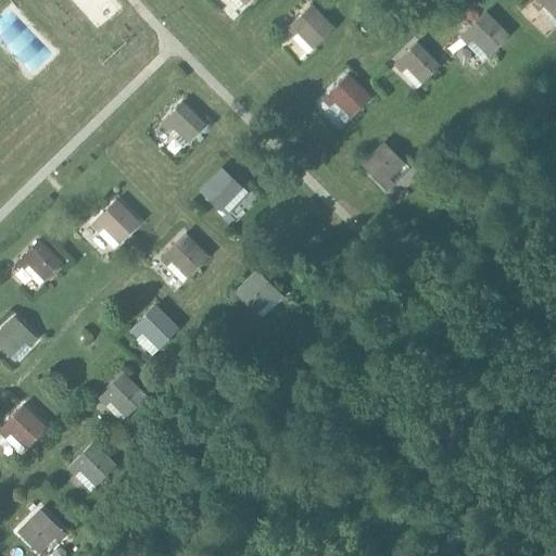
[(103,27),(128,5),(123,0),(78,0),(103,27)]
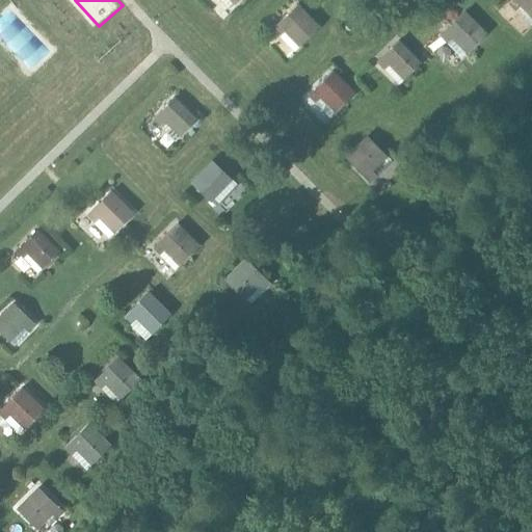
[(515,9),(520,5),(531,17),(531,0),(511,0),(509,3),(515,9)]
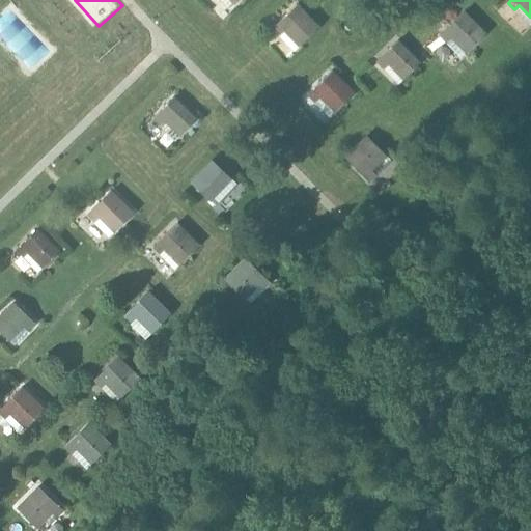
[(278,35),(283,31),(298,47),(317,27),(297,6),(272,29),(278,35)]
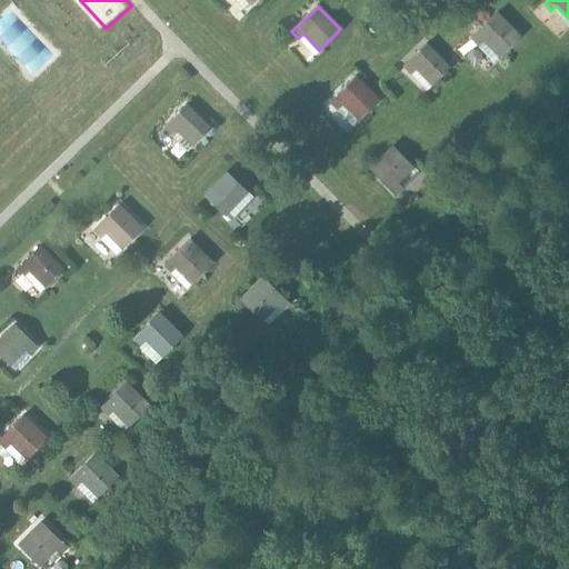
[(471,39),(477,46),(482,41),(498,57),(519,37),(497,13),(471,39)]
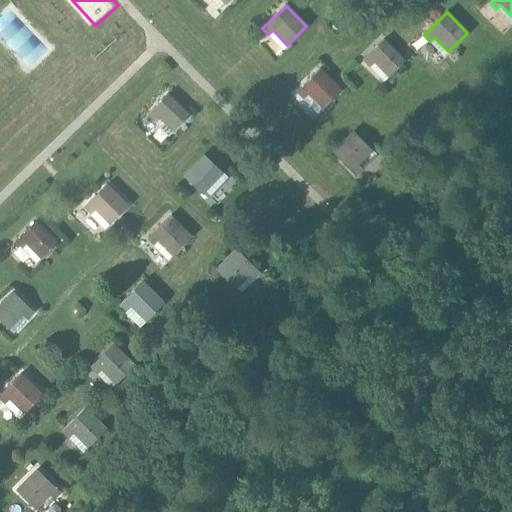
[(369,66),(374,61),(388,76),(403,61),(383,41),(363,60),(369,66)]
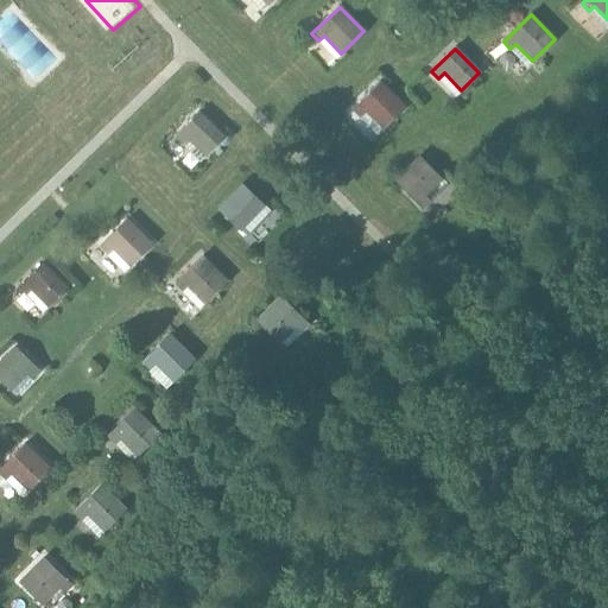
[(353,111),(360,118),(365,112),(382,130),(404,107),(379,83),(353,111)]
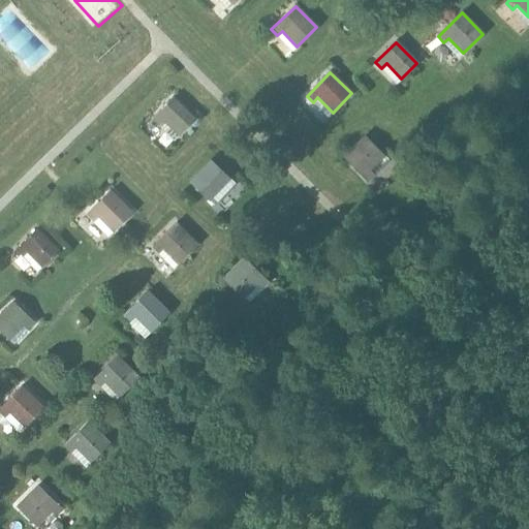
[(156,128),(161,123),(176,137),(194,119),(173,98),(150,122),(156,128)]
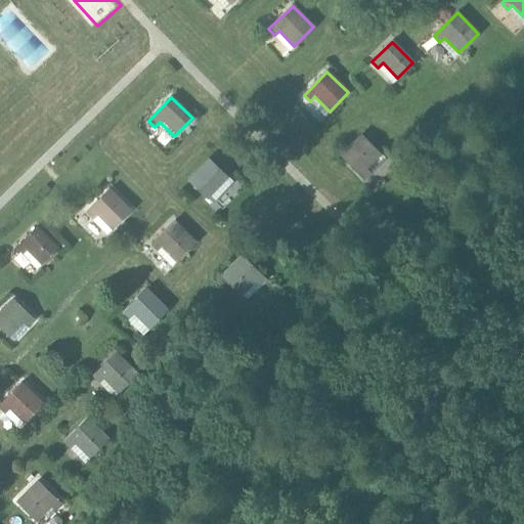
[(341,157),(362,179),(368,173),(364,169),(380,154),(361,135),(341,157)]
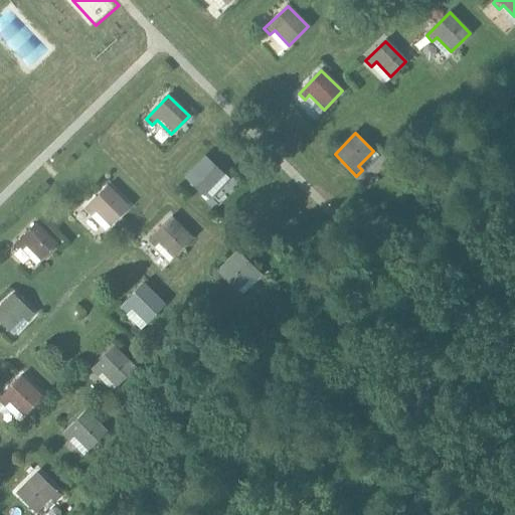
[(185,178),(203,195),(223,174),(205,157),(185,178)]
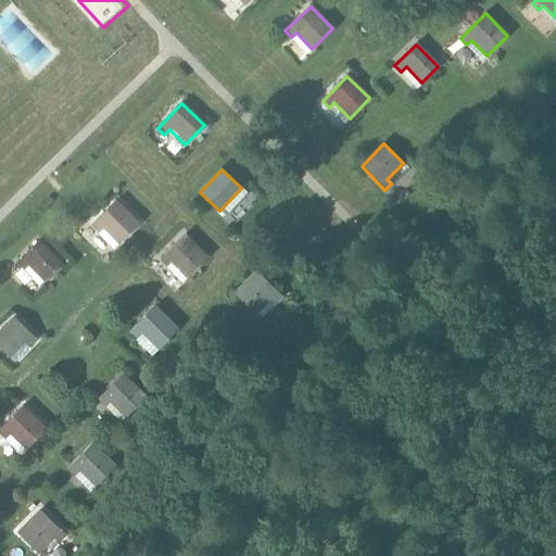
[(98,232),(103,227),(119,243),(138,224),(115,202),(91,226),(98,232)]
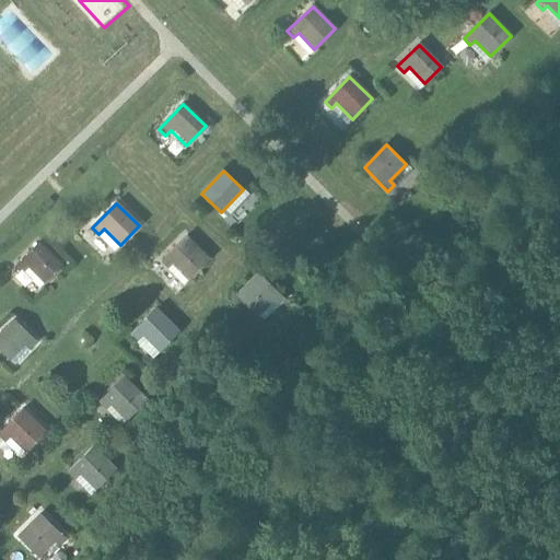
[(167,268),(173,263),(188,279),(208,259),(186,237),(161,261),(167,268)]
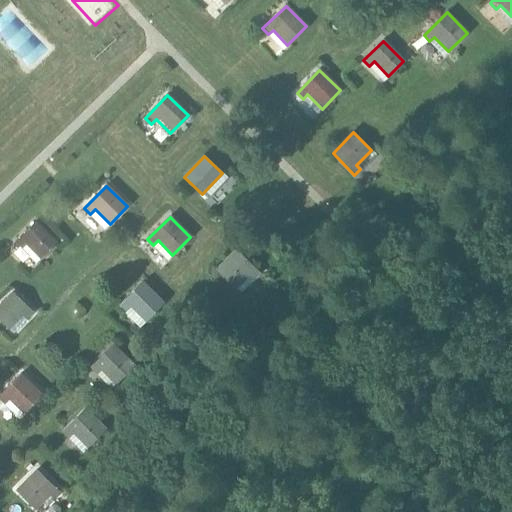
[(21,248),(26,244),(40,258),(55,243),(34,223),(15,242),(21,248)]
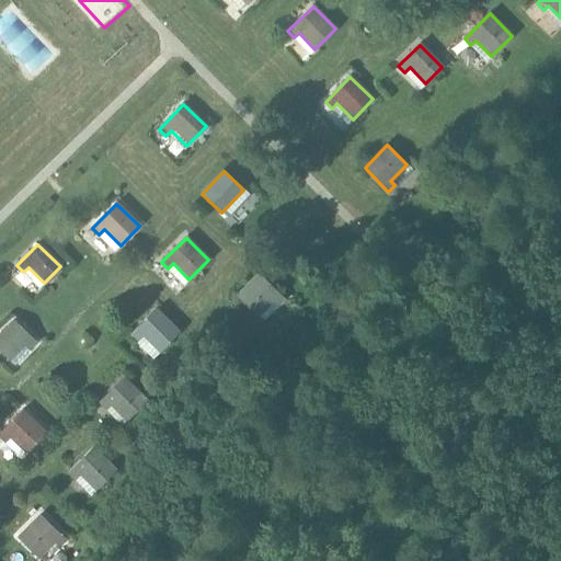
[(237,297),(256,316),(272,300),(277,306),(284,299),(260,274),(237,297)]
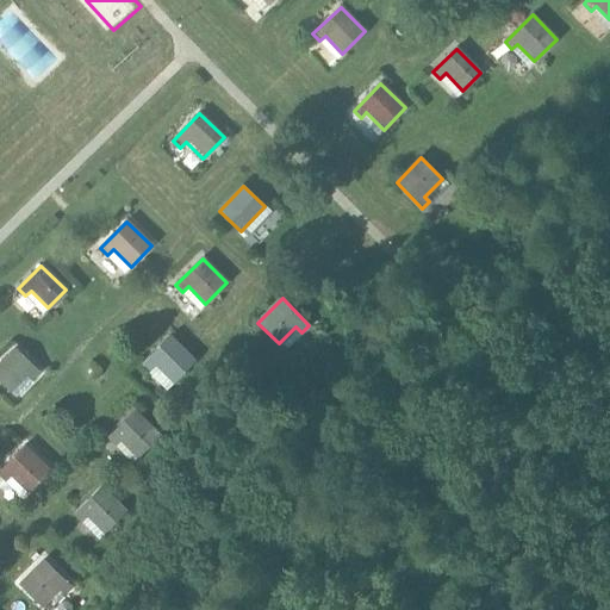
[(150,371),(156,365),(173,383),(194,361),(170,337),(143,363),(150,371)]
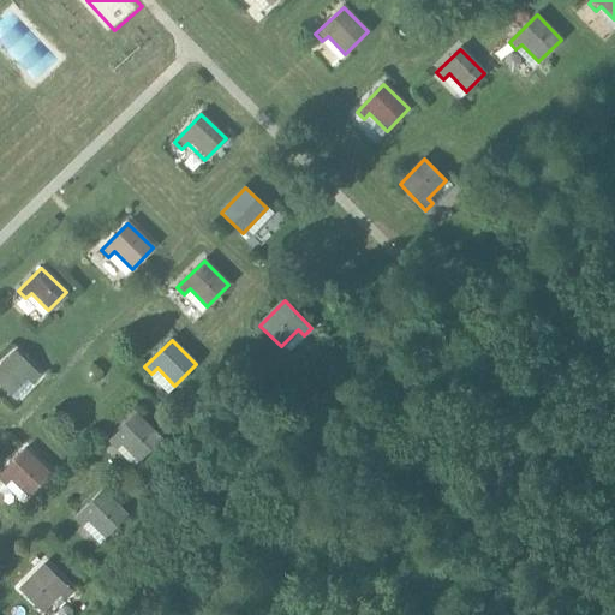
[(0,368),(0,384),(10,394),(27,377),(33,382),(40,375),(16,352),(0,368)]
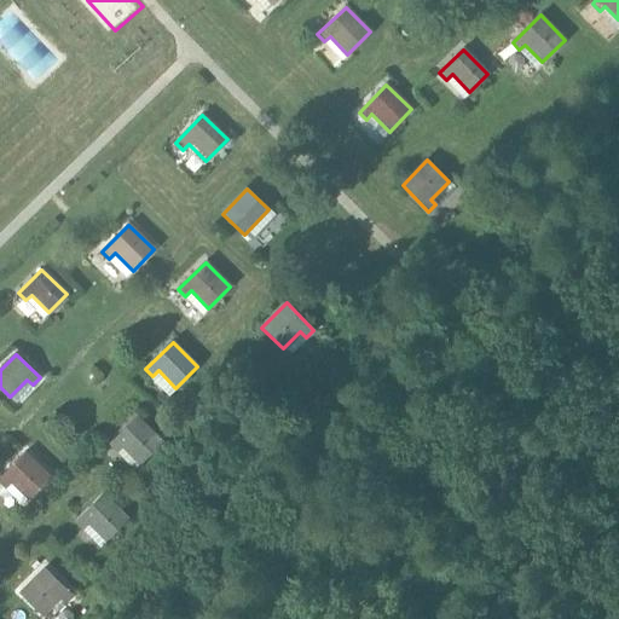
[(117,451),(122,446),(140,463),(161,443),(137,417),(110,444),(117,451)]
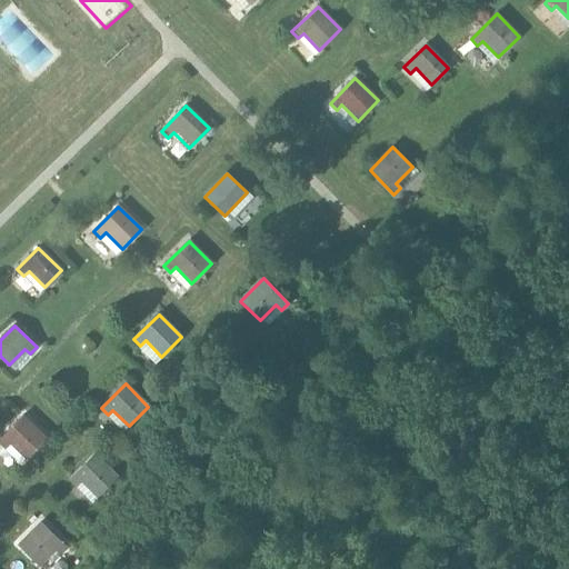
[(0,442),(5,448),(10,442),(27,459),(46,439),(22,416),(0,439),(0,442)]
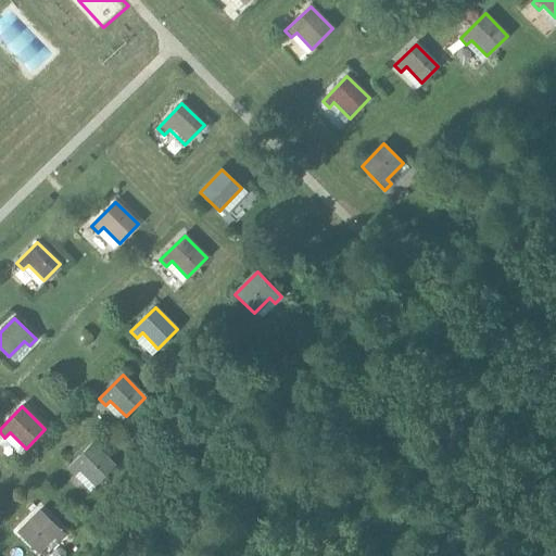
[(68,468),(75,475),(79,469),(96,484),(114,466),(92,443),(68,468)]
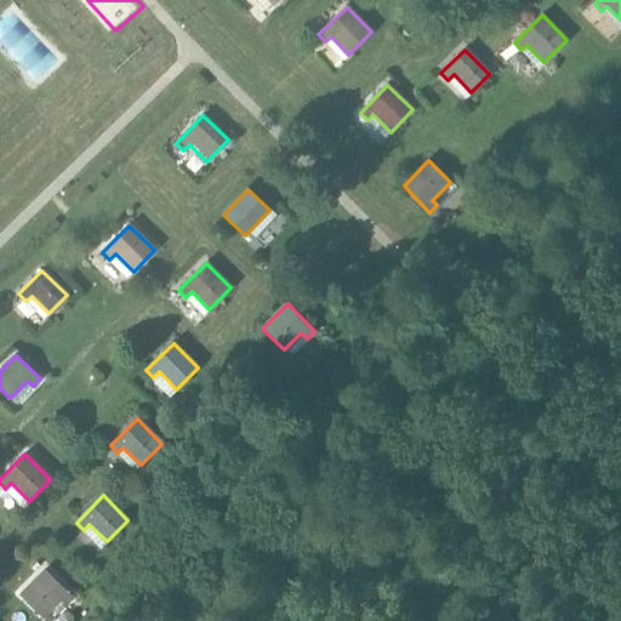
[(21,596),(41,617),(60,599),(64,604),(72,597),(45,570),(21,596)]
